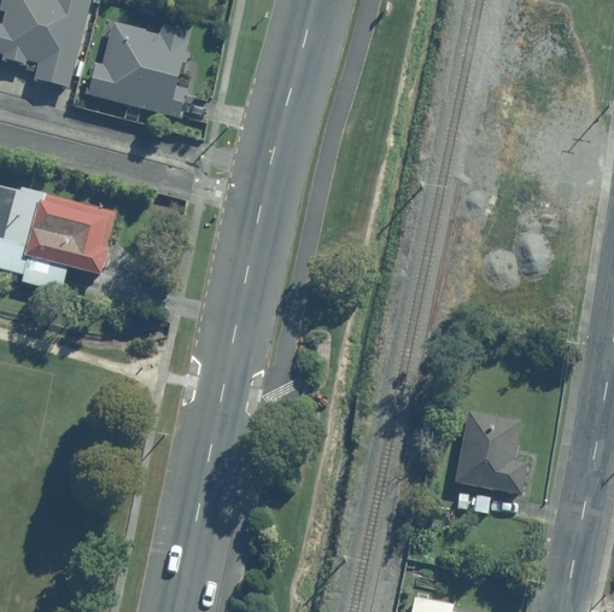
[(66,86),(89,0),(1,0),(0,4),(0,54),(39,65),(35,77),(66,86)]
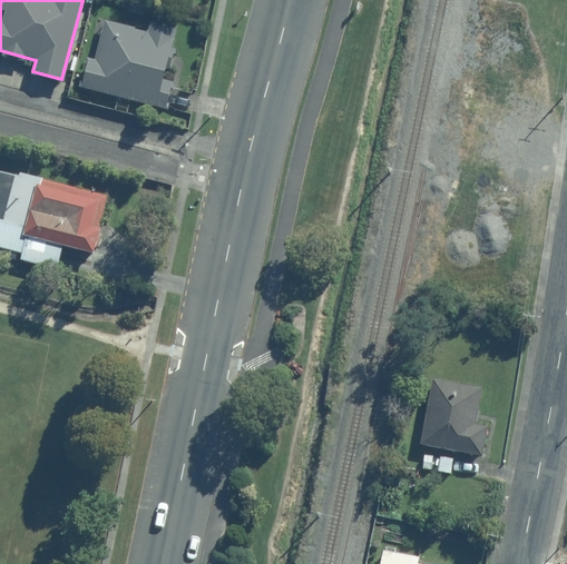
[(85,63),(79,85),(165,108),(174,78),(166,76),(179,29),(146,20),(144,28),(104,17),(90,65),(85,63)]
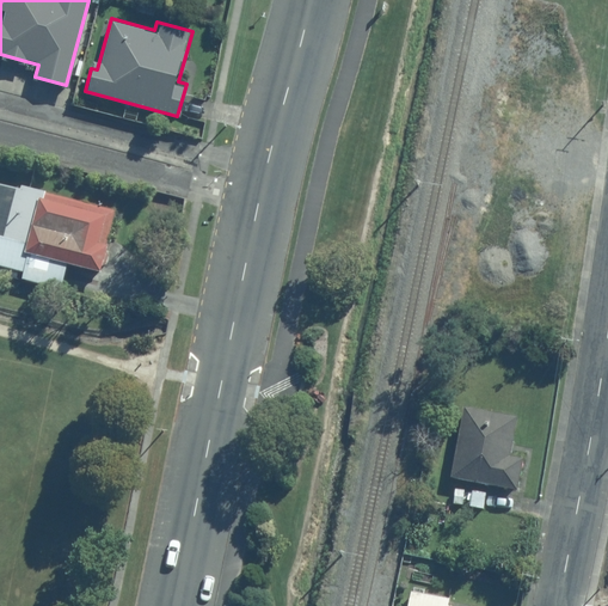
[(111,208),(0,179),(0,265),(22,271),(20,277),(60,288),(66,263),(100,273),(109,244),(102,243),(111,208)]
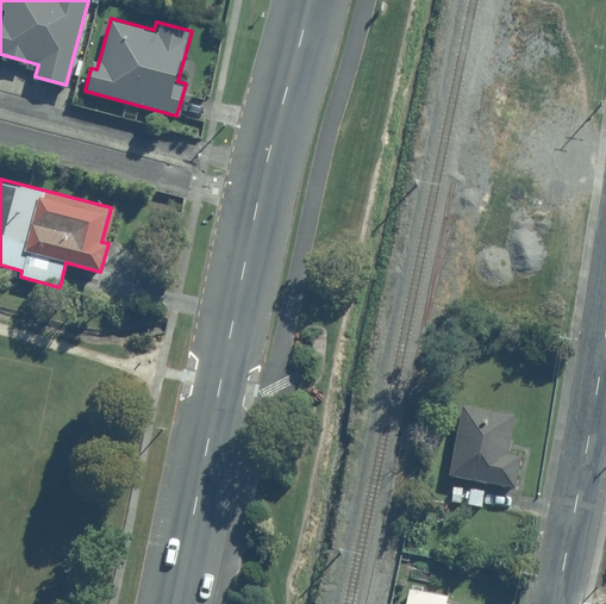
[(461,405),(450,477),(513,486),(518,453),(511,453),(517,412),(461,405)]
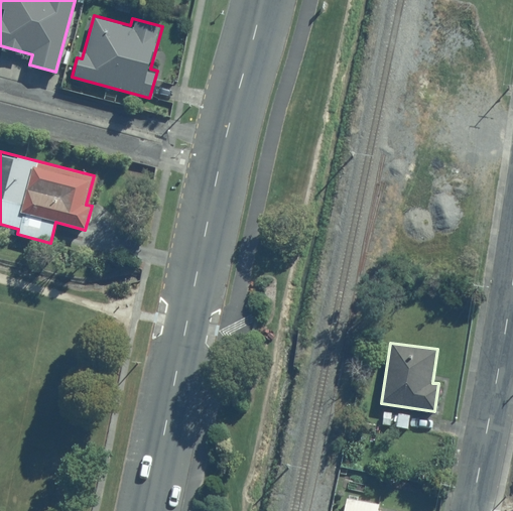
[(344,510),(378,510),(380,504),(348,497),(344,510)]
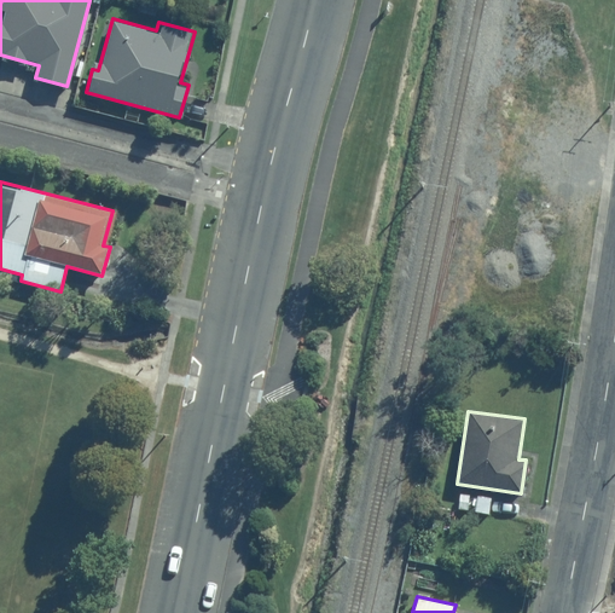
All buildings are outlined.
